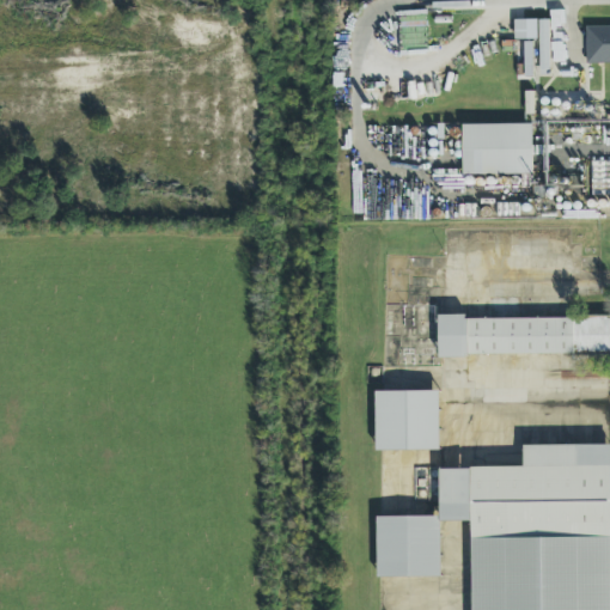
[(536,37),(536,18),(512,18),(513,38),(536,37)]
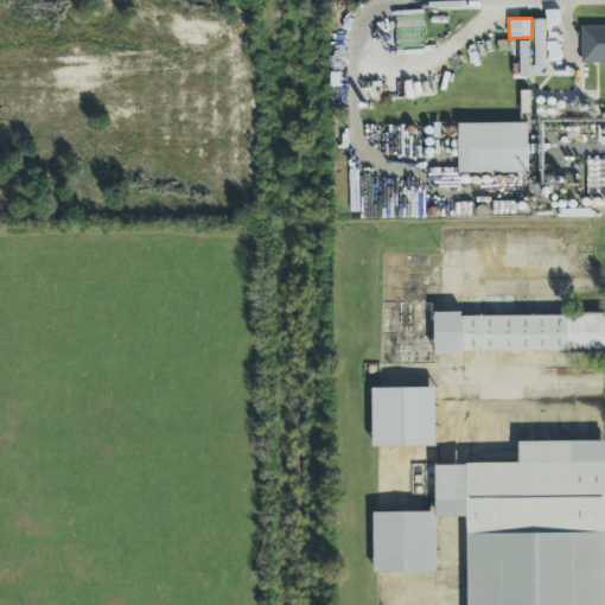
[(543,19),(534,19),(534,72),(543,72),(543,19)]
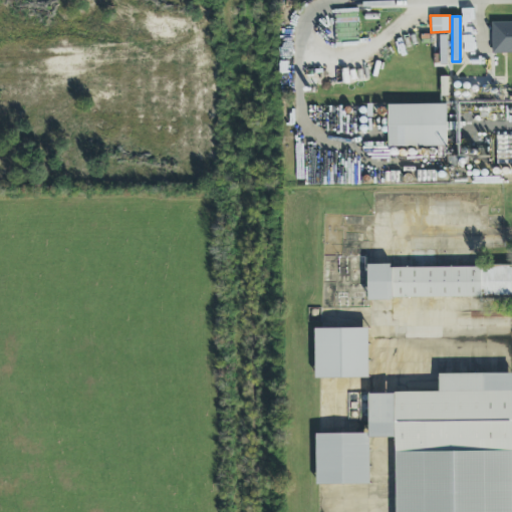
[(511,20),(490,20),(490,52),(511,52),(511,20)]
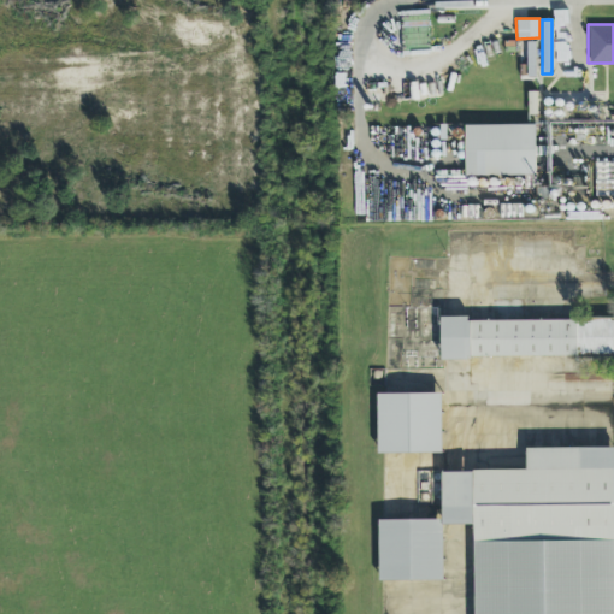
[(464,124),(464,175),(535,175),(535,124),(464,124)]
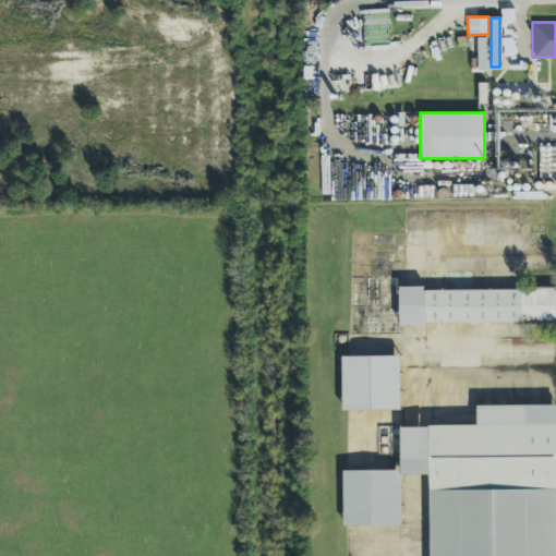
[(555,322),(555,287),(399,289),(399,323),(555,322)]
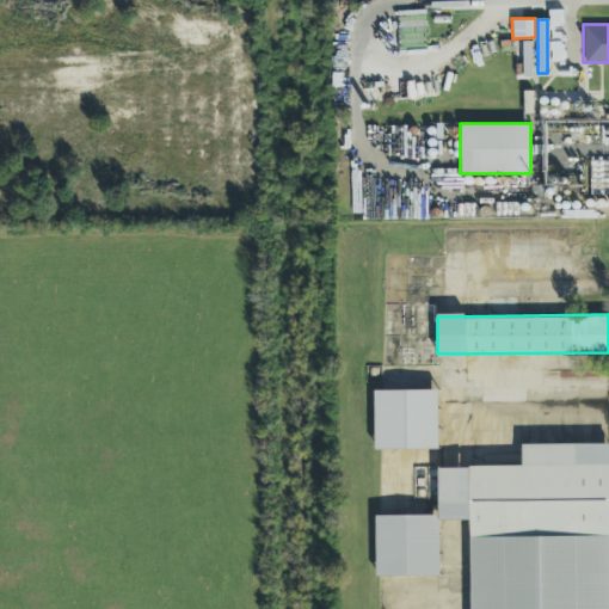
[(437,448),(437,389),(374,389),(374,448),(437,448)]
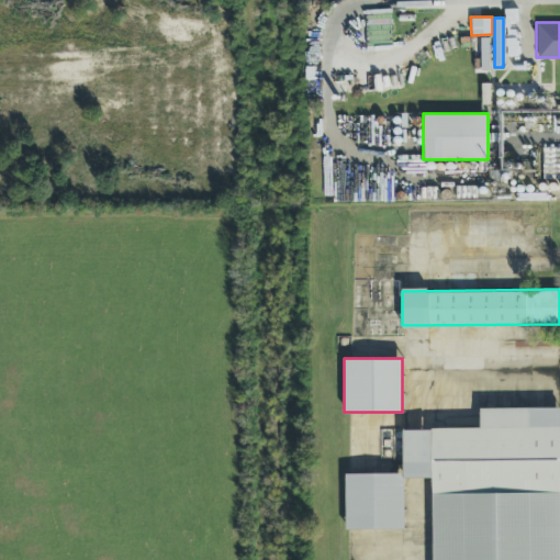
[(432,559),(559,559),(559,407),(480,407),(480,428),(403,428),(403,473),(345,473),(345,528),(403,528),(403,477),(432,477),(432,559)]
